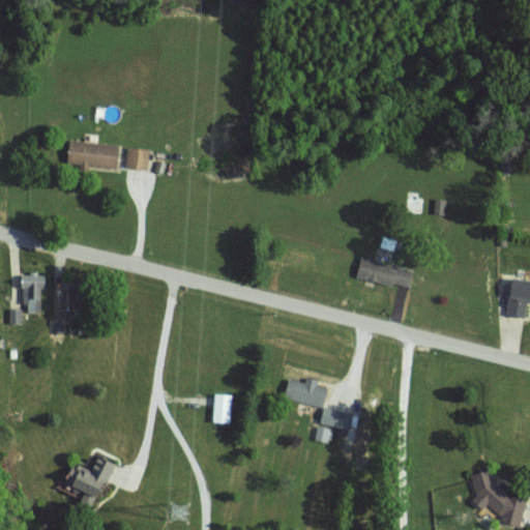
[(68,163),(85,164),(85,166),(118,167),(120,143),(69,141),(68,163)]
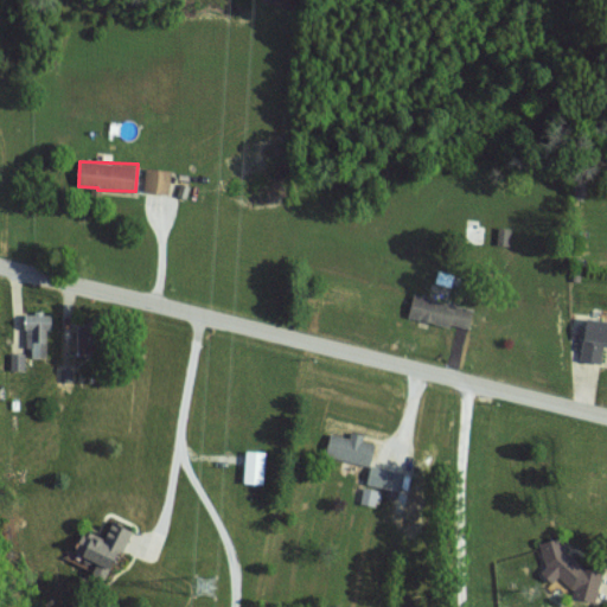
[(144,192),(168,195),(172,171),(146,167),(144,192)]
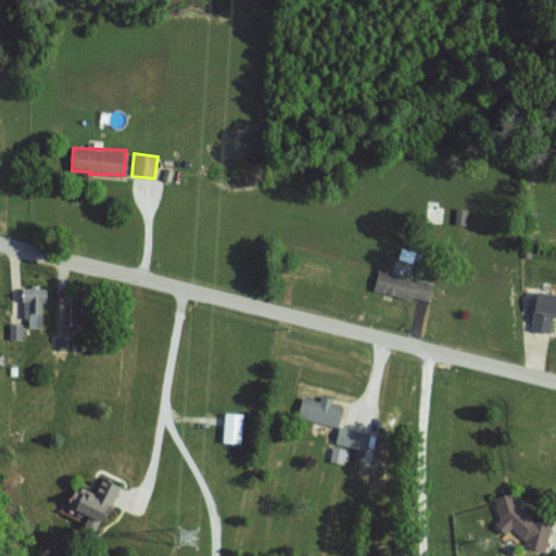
[(375,290),(430,302),(434,282),(378,270),(375,290)]
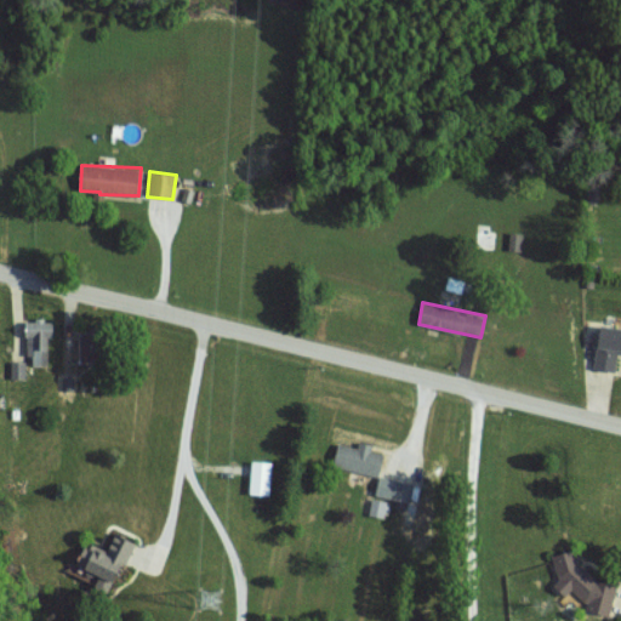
[(49,336),(55,336),(55,320),(28,320),(28,365),(49,365),(49,336)]
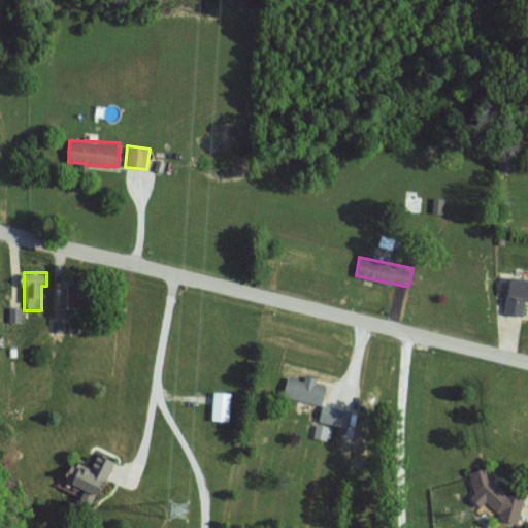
[(524,317),(527,300),(527,278),(512,275),(504,314),(524,317)]
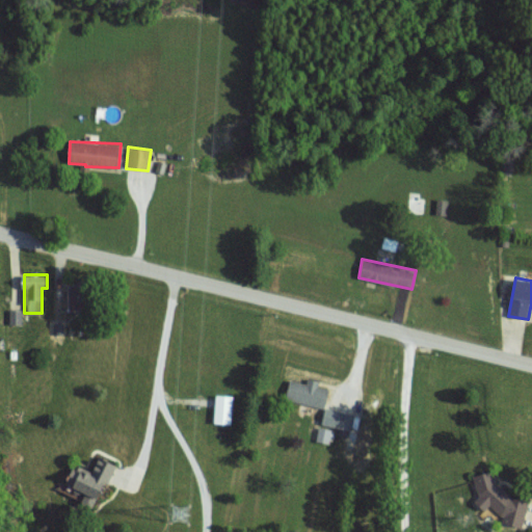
[(84,309),(84,287),(69,287),(69,309),(84,309)]
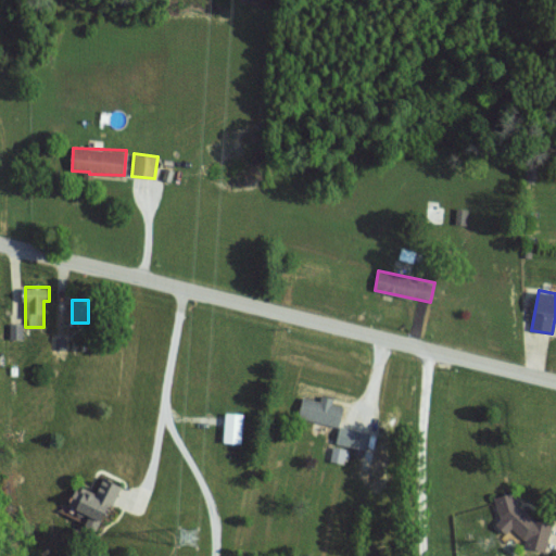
[(299,417),(338,426),(335,441),(349,444),(352,429),(340,427),(344,406),(333,403),(335,397),(321,394),(320,400),(303,396),(299,417)]
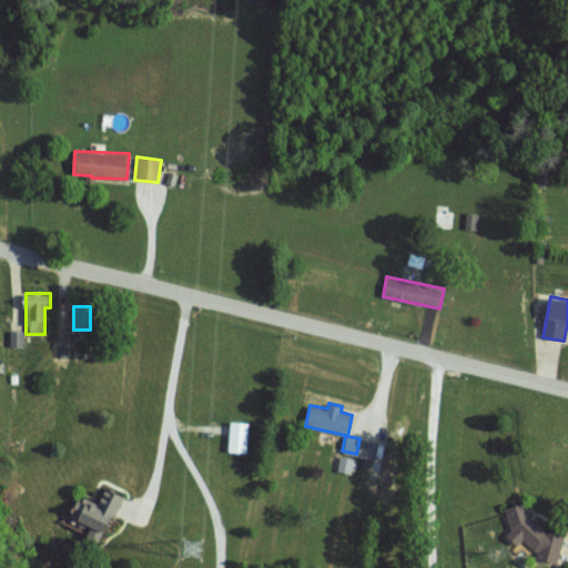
[(229,452),(247,453),(250,423),(231,422),(229,452)]
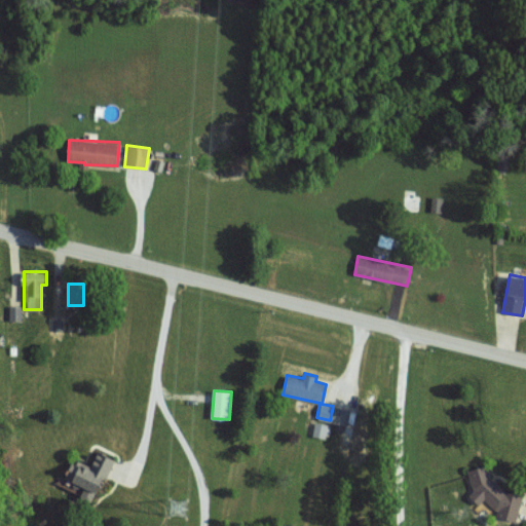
[(114,458),(99,451),(91,467),(74,460),(67,478),(86,486),(81,497),(96,502),(114,458)]
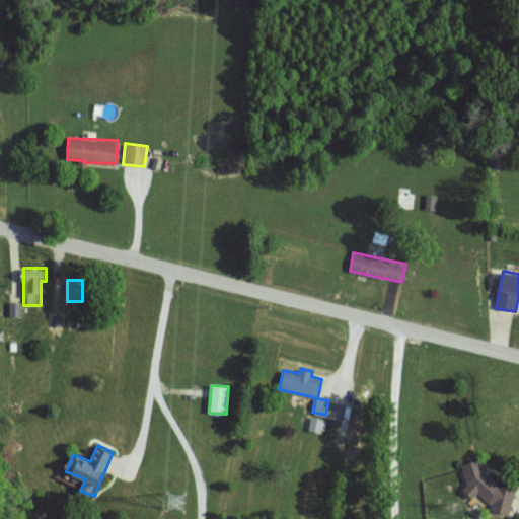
[(509,515),(518,484),(480,472),(483,465),(469,461),(460,492),(475,496),(493,501),(490,510),(509,515)]
